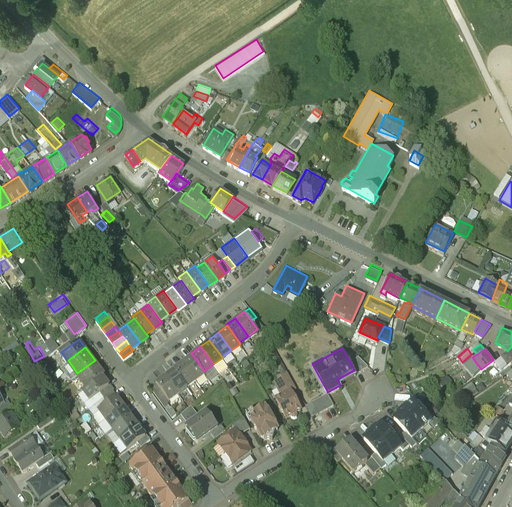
[(192,354),(182,360),(195,378),(205,372),(204,371),(192,354)]
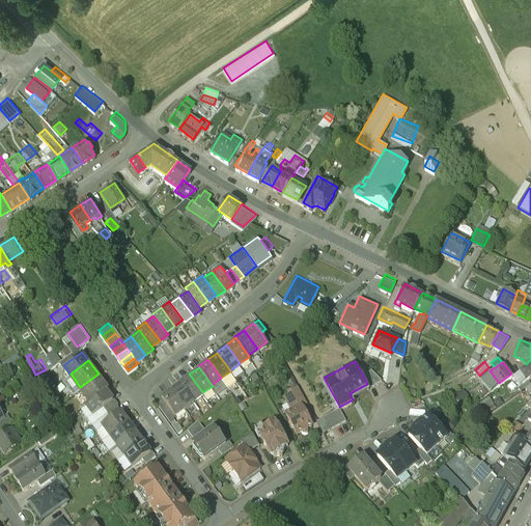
[(371,368),(362,374),(367,384),(368,385),(382,378),(371,368)]
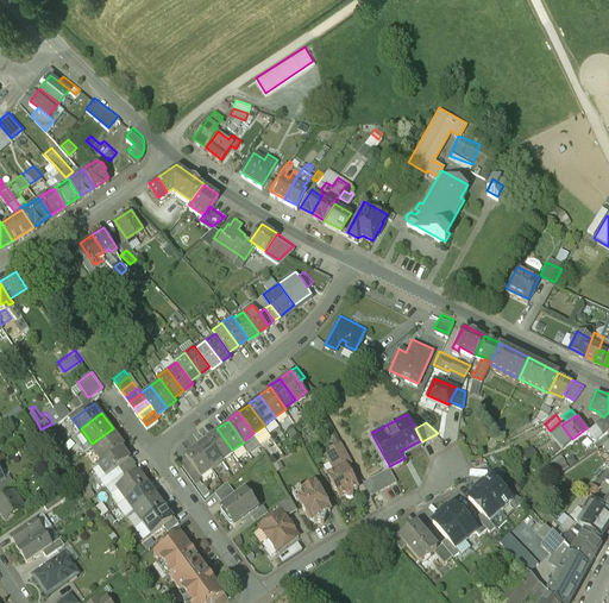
[(102,459),(121,445),(124,444),(113,428),(92,444),(102,458),(102,459)]
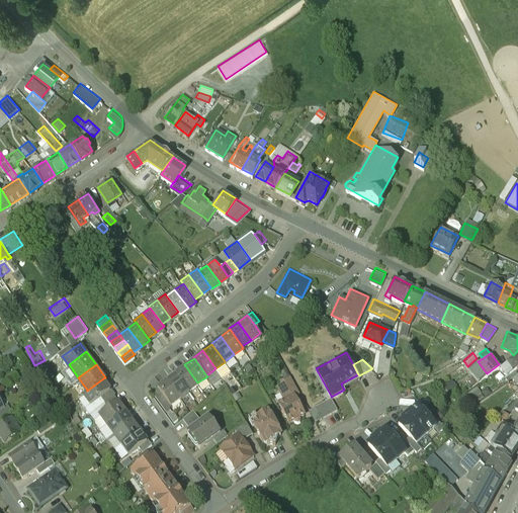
[(175,371),(176,371),(188,390),(197,382),(184,364),(175,371)]
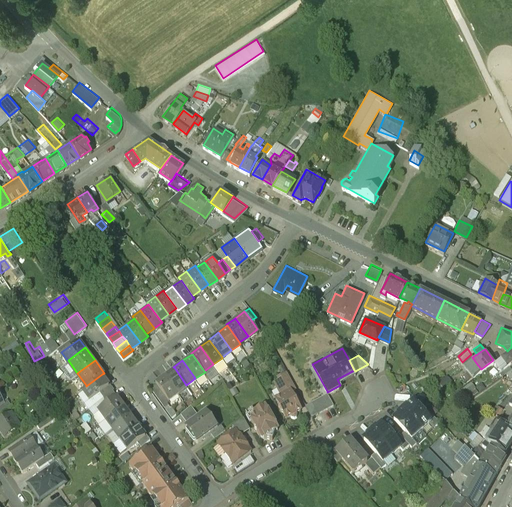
[(481,369),(477,364),(469,369),(472,373),(468,375),(470,378),(481,369)]
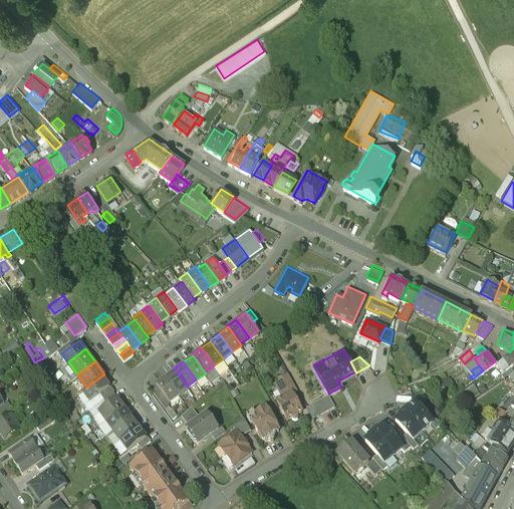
[(175,368),(165,375),(179,394),(188,388),(187,387),(175,368)]
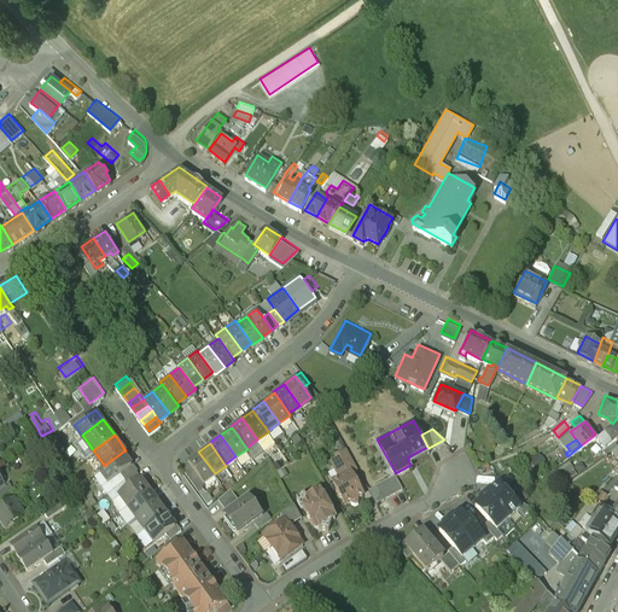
[(350,468),(350,470),(356,466),(347,447),(338,452),(343,460),(344,459),(349,468),(350,468)]
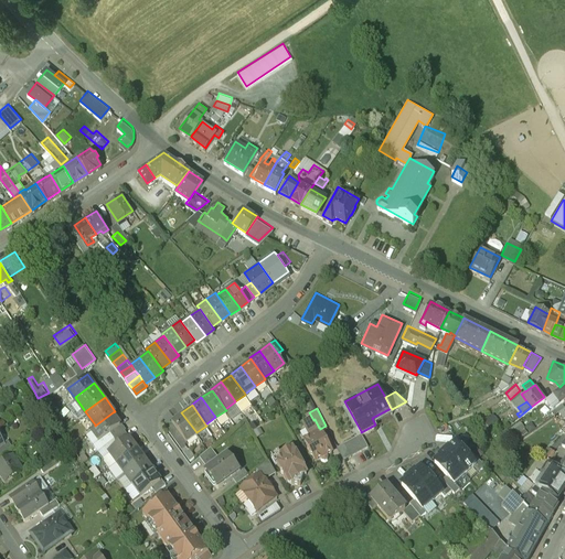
[(109,430),(120,422),(119,422),(113,412),(95,426),(95,425),(91,428),(98,438),(109,430)]
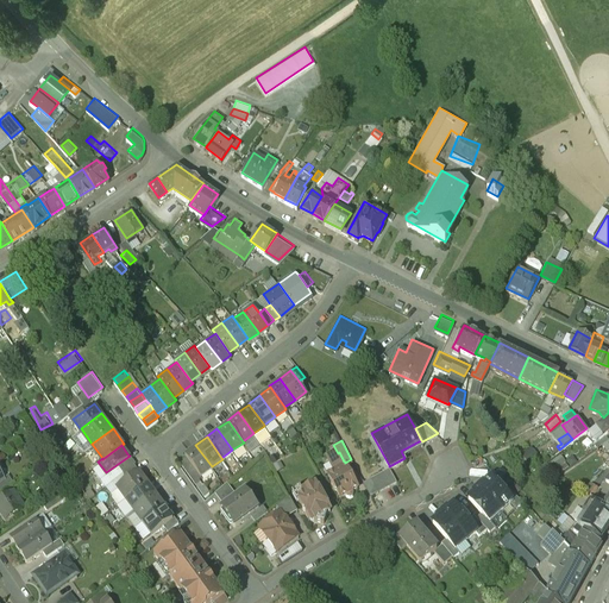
[(195,445),(184,453),(200,475),(212,466),(195,445)]
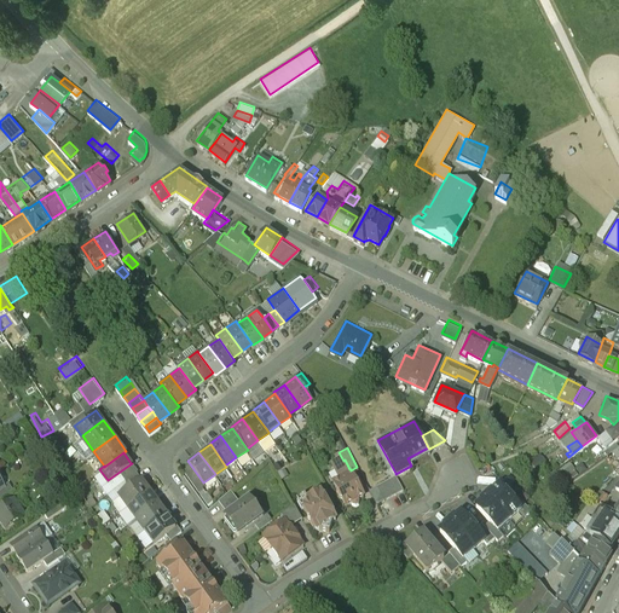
[(340,495),(342,496),(346,502),(351,499),(352,501),(356,502),(358,501),(359,497),(358,496),(363,492),(351,470),(351,469),(350,469),(345,460),(343,461),(335,466),(340,475),(334,479),(337,486),(336,489),(340,495)]
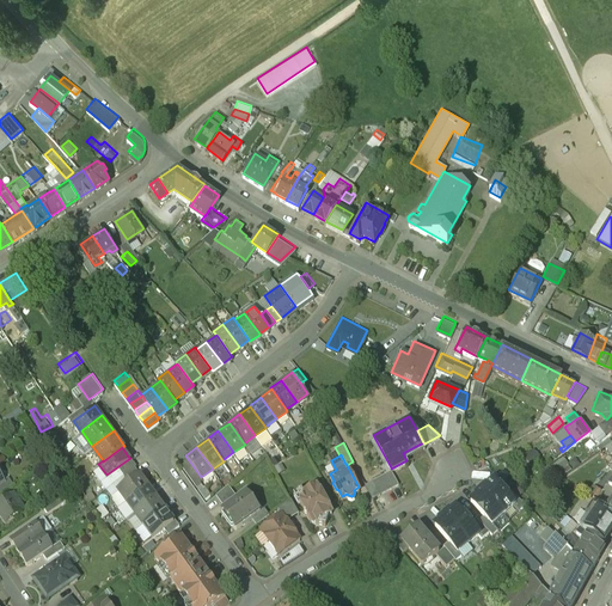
[(557,458),(563,470),(571,465),(565,454),(557,458)]
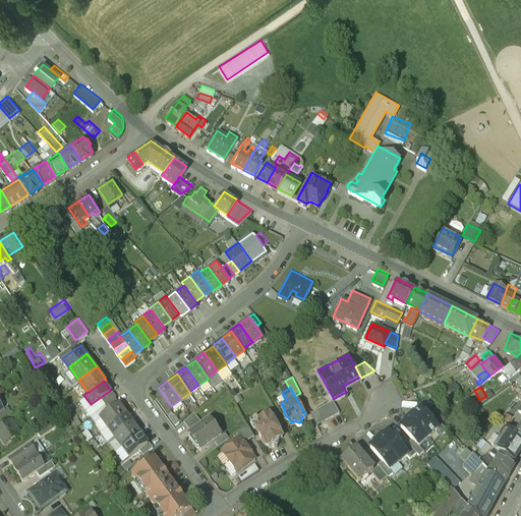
[(114,395),(116,394),(112,388),(110,390),(111,390),(101,397),(105,402),(114,395)]
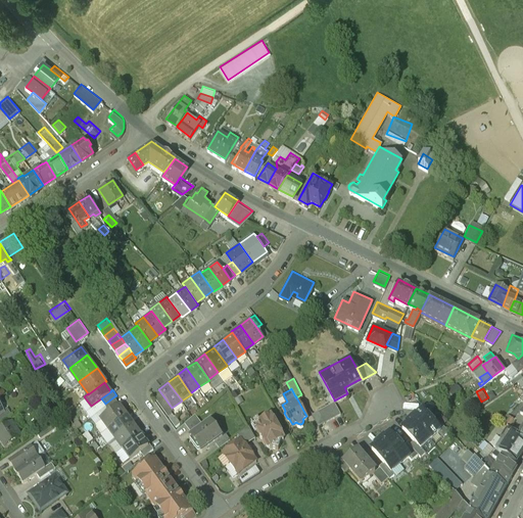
[(108,410),(119,402),(114,396),(105,404),(108,410)]
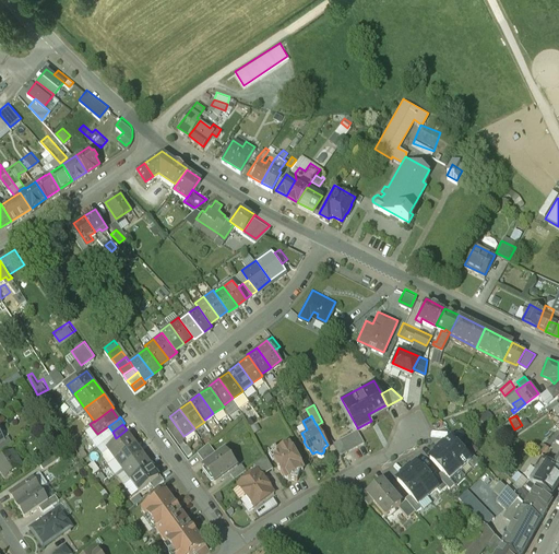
[(357,428),(357,427),(340,437),(346,450),(364,440),(357,428)]
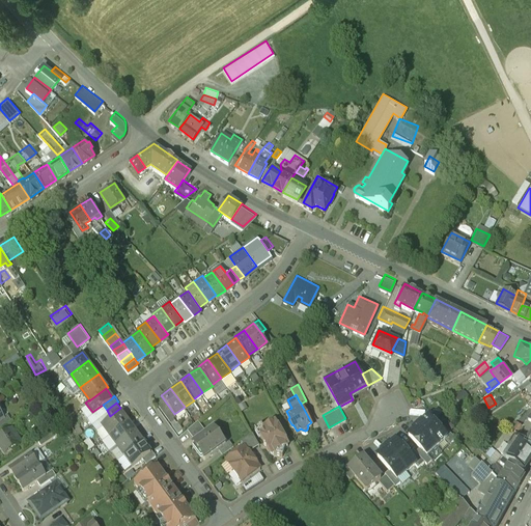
[(109,433),(128,418),(120,408),(110,416),(101,422),(109,433)]
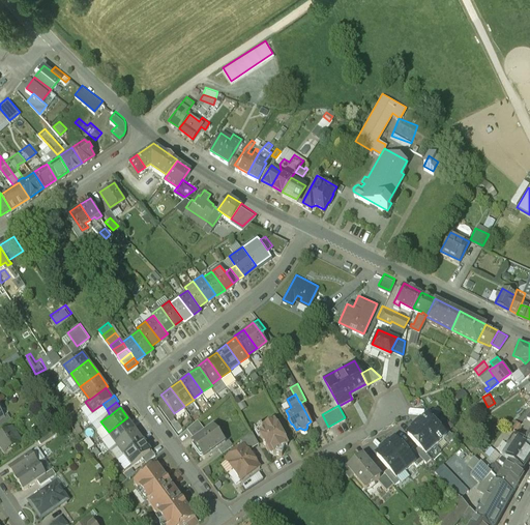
[(416,421),(435,442),(444,434),(445,434),(439,427),(440,427),(438,425),(433,419),(432,419),(427,413),(421,417),(420,417),(416,421)]
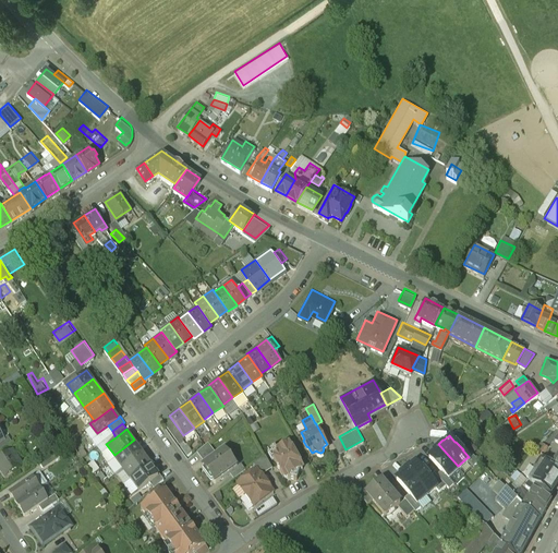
[(122,466),(142,451),(134,440),(114,455),(122,466)]
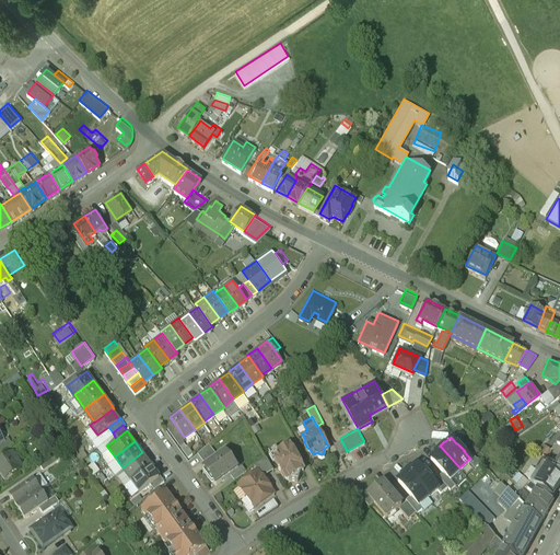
[(209,441),(198,450),(207,461),(218,453),(209,441)]
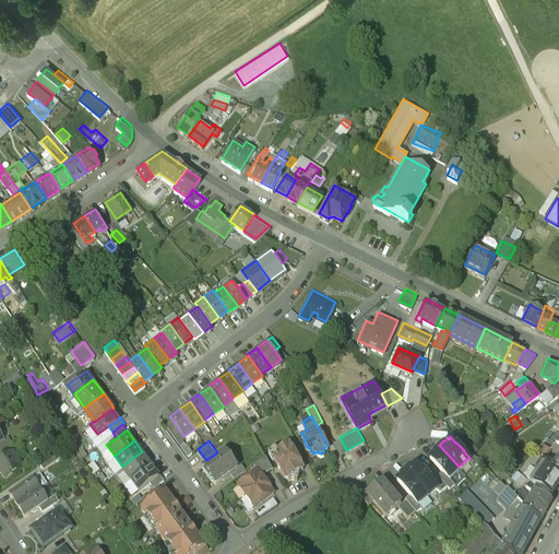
[(533,449),(538,452),(545,443),(542,440),(533,449)]
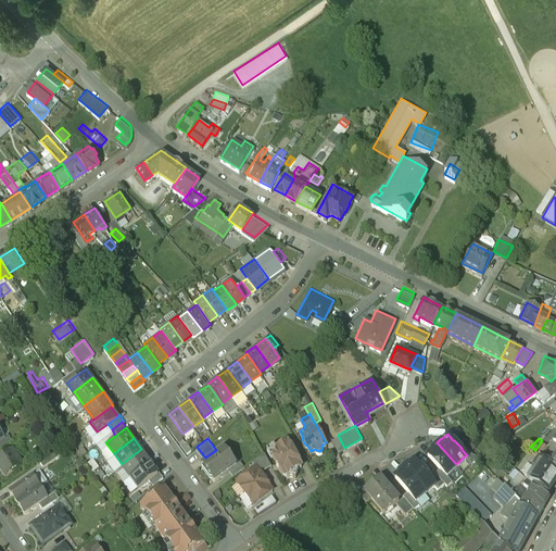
[(283,474),(287,473),(295,475),(299,466),(301,465),(288,440),(270,449),(283,474)]
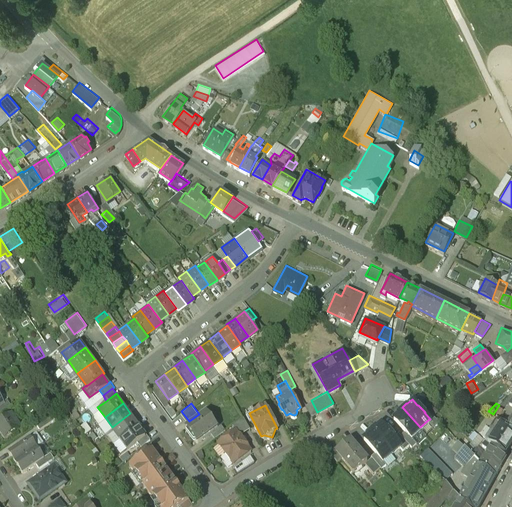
[(493,414),(496,416),(497,417),(503,408),(499,405),(493,414)]
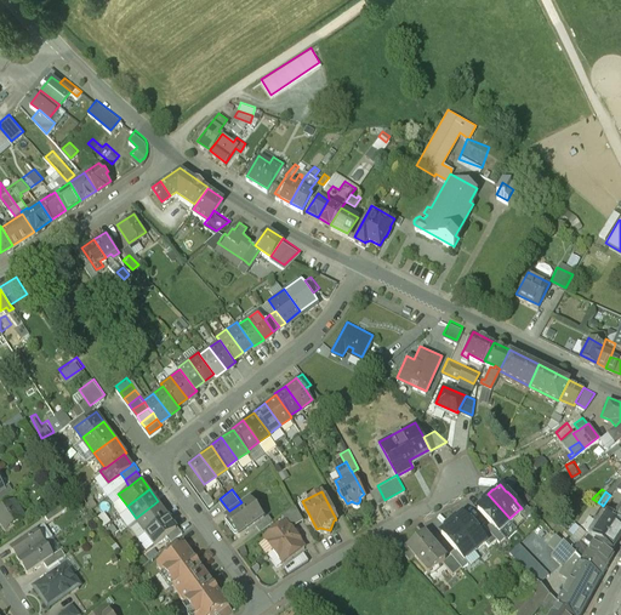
[(514,500),(522,508),(520,508),(527,514),(533,508),(518,493),(513,497),(516,500),(514,500)]
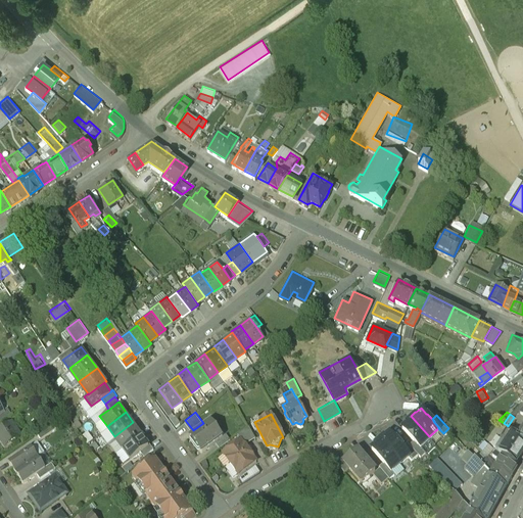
[(415,438),(420,444),(421,444),(429,436),(411,416),(406,420),(407,421),(401,425),(408,431),(408,432),(413,438),(414,439),(415,438)]
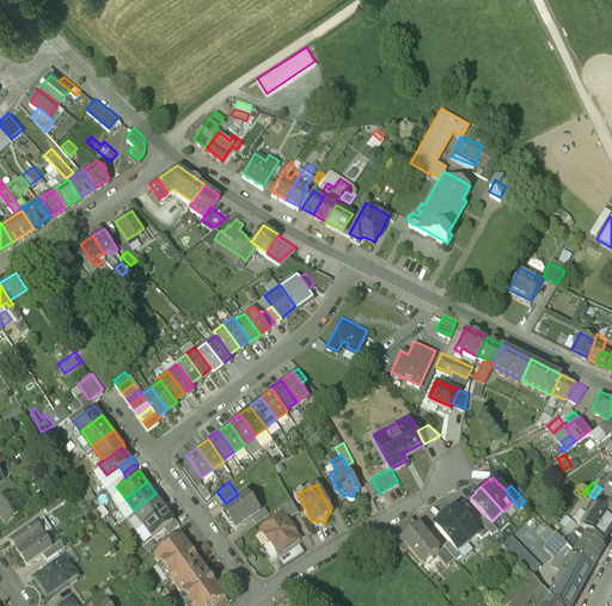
[(238,495),(226,503),(222,507),(236,525),(252,513),(259,508),(252,499),(250,501),(243,491),(238,495)]
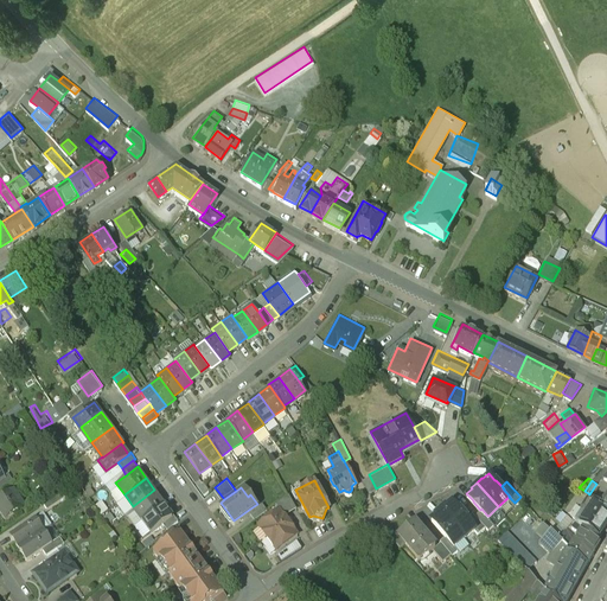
[(11,488),(0,494),(0,509),(5,517),(21,505),(11,488)]
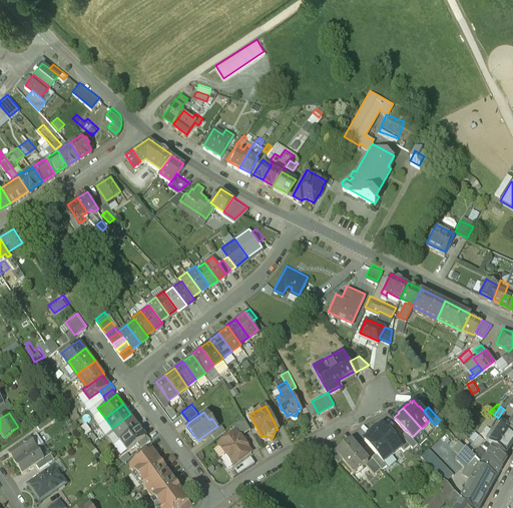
[(51,413),(36,423),(40,428),(54,419),(51,413)]
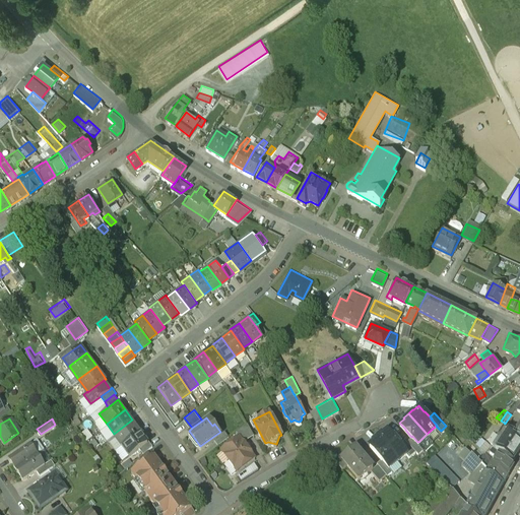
[(121,444),(140,430),(132,420),(114,434),(121,444)]
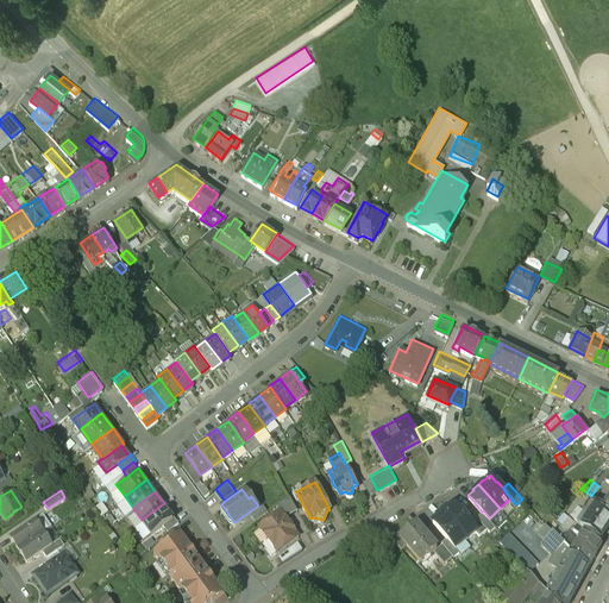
[(608,522),(608,513),(601,508),(602,504),(591,496),(590,495),(583,506),(585,507),(576,521),(583,525),(600,536),(608,522)]
